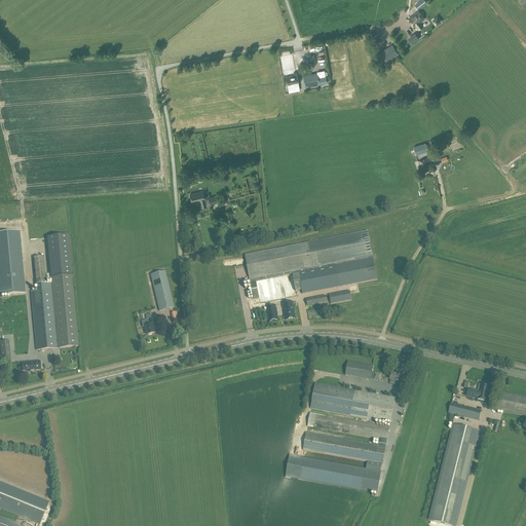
[(424,0),(420,0),(416,4),(419,9),(427,3),(424,0)]
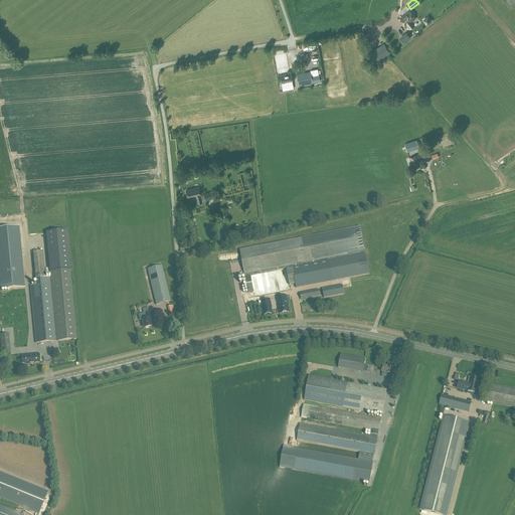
[(414,29),(411,25),(409,23),(415,18),(409,11),(400,18),(406,25),(405,26),(407,29),(408,28),(411,32),(414,29)]
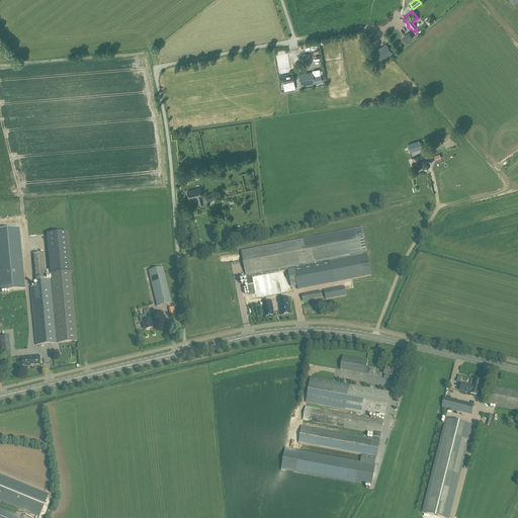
[(399,27),(393,33),(399,40),(406,34),(399,27)]
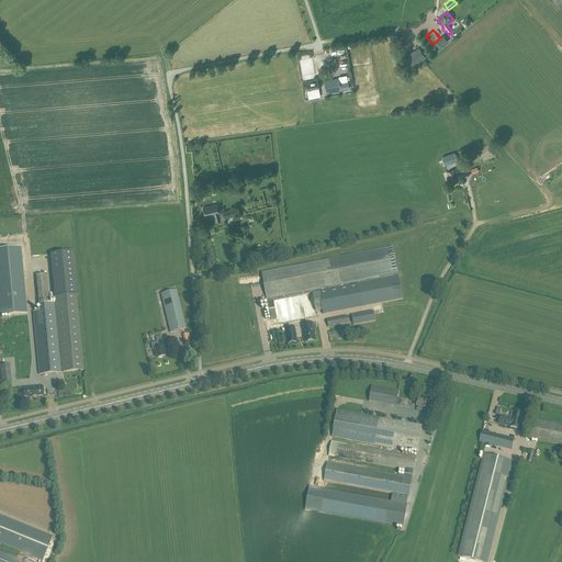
[(448,41),(445,36),(437,42),(441,46),(448,41)]
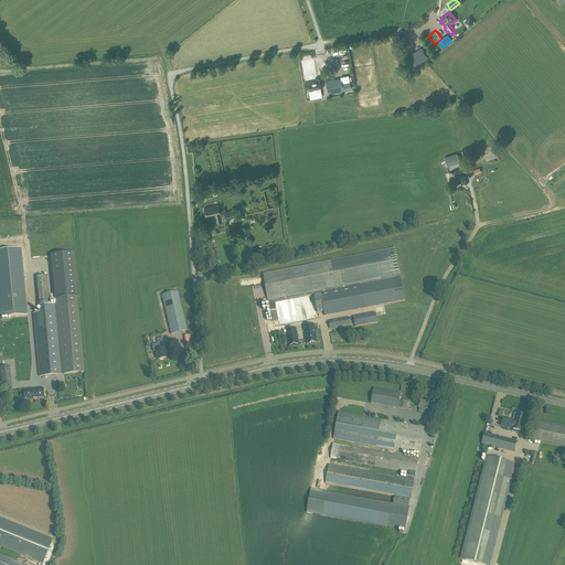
[(428,57),(422,49),(407,57),(414,67),(428,57)]
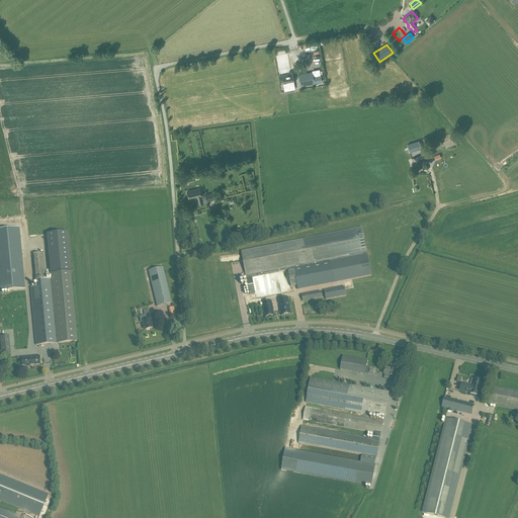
[(288,74),(280,75),(282,84),(286,84),(287,88),(294,87),(293,82),(292,73),(291,73),(291,71),(288,71),(288,74)]
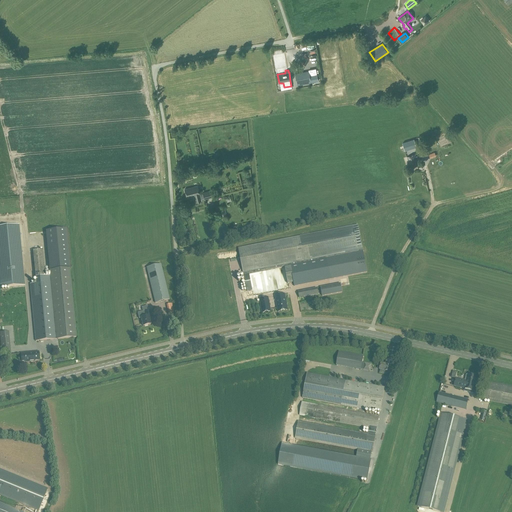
[(305,72),(295,74),(297,85),(305,83),(318,81),(317,75),(309,76),(308,72),(305,72)]
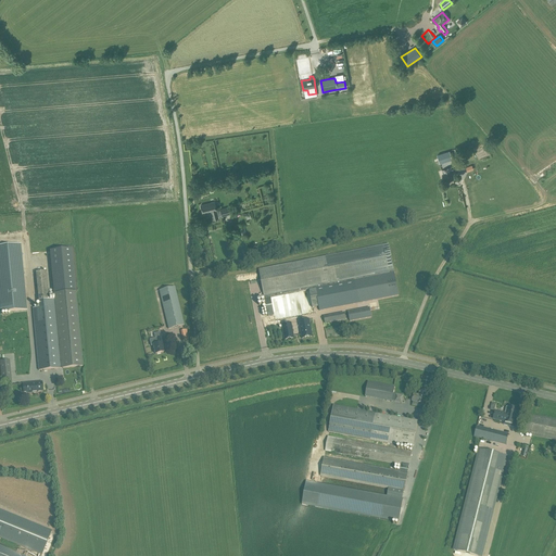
[(443,119),(450,116),(445,108),(439,111),(443,119)]
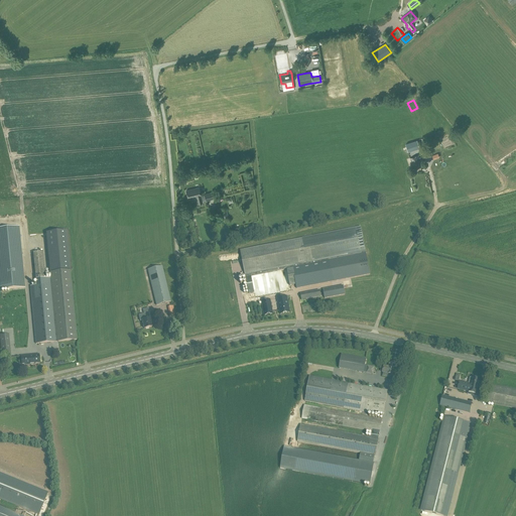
[(394,146),(390,130),(383,132),(388,148),(394,146)]
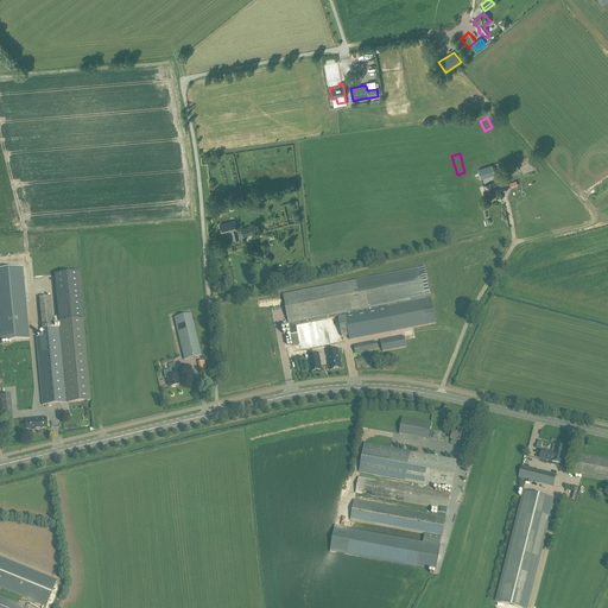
[(464,164),(485,157),(483,153),(463,160),(464,164)]
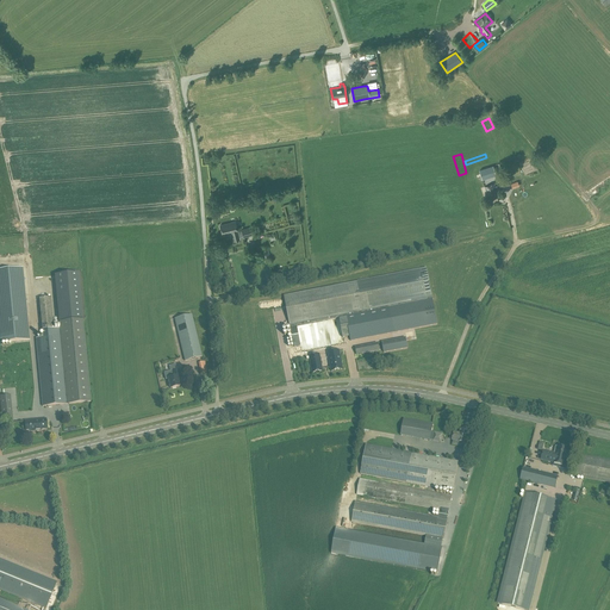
[(497,175),(493,166),(480,170),(483,180),(497,175)]
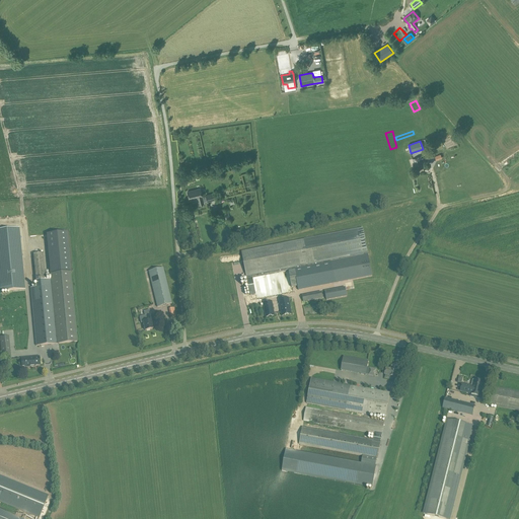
[(516,153),(503,159),(505,163),(518,158),(516,153)]
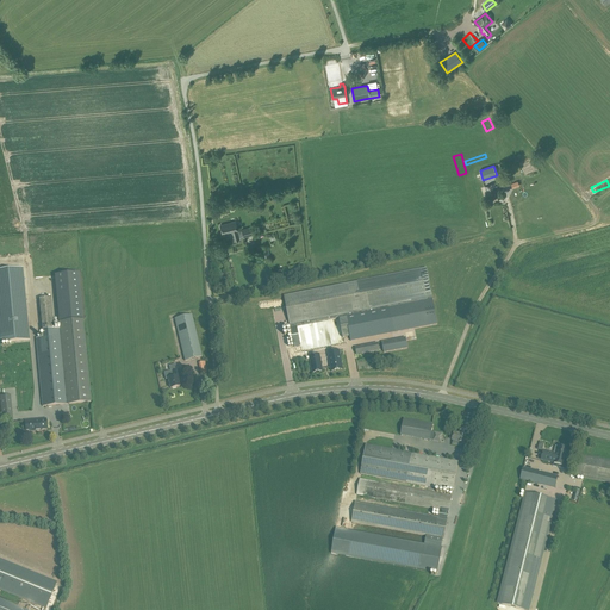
[(498,197),(497,194),(499,194),(497,186),(496,187),(495,185),(485,187),(490,200),(498,197)]
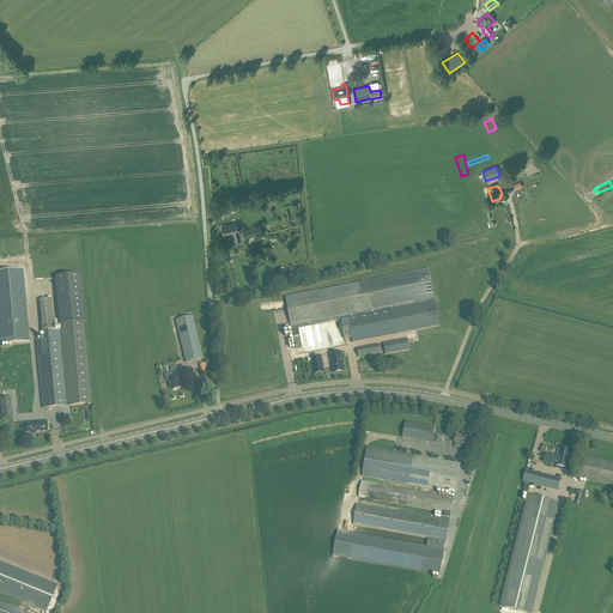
[(243,231),(240,232),(236,223),(222,226),(224,236),(232,234),(235,242),(241,241),(240,236),(244,235),(246,238),(254,236),(252,229),(243,231)]
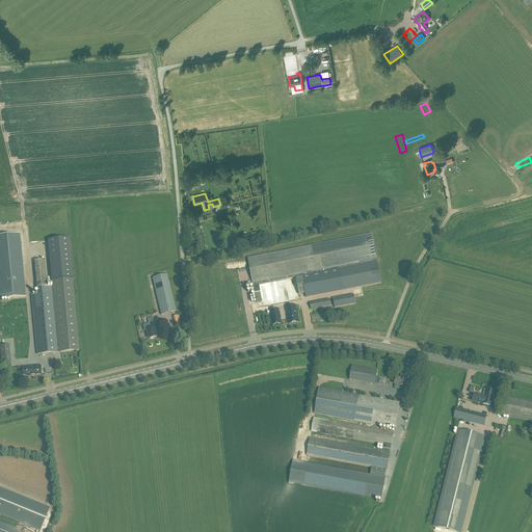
[(234,222),(233,217),(234,216),(233,214),(228,215),(231,228),(236,227),(235,222),(234,222)]
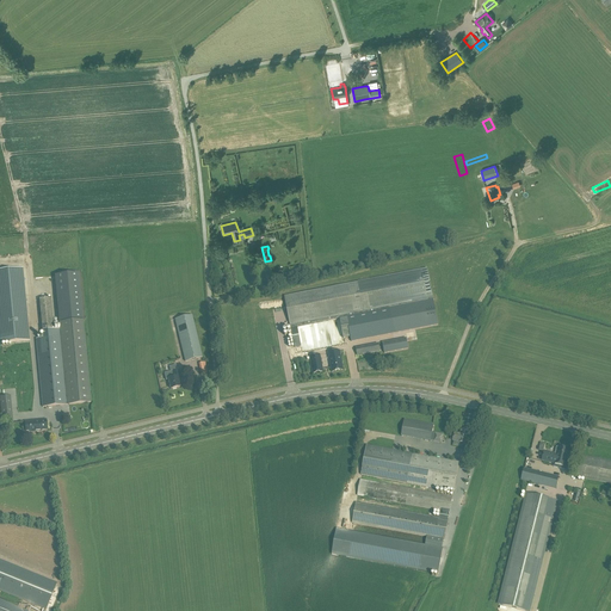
[(0,271),(0,343),(30,340),(23,269),(0,271)]
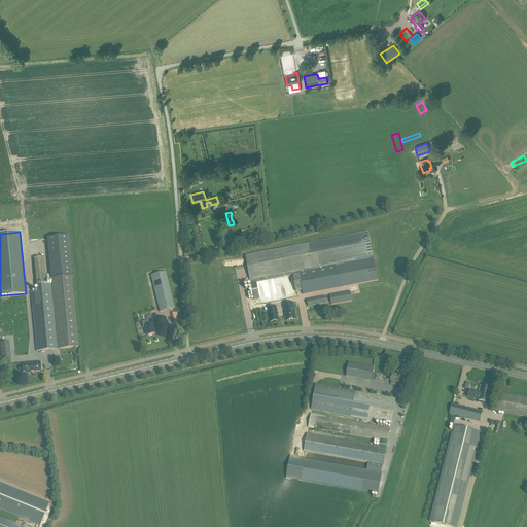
[(378,281),(369,232),(246,255),(254,301),(303,291),(303,295),(378,281)]
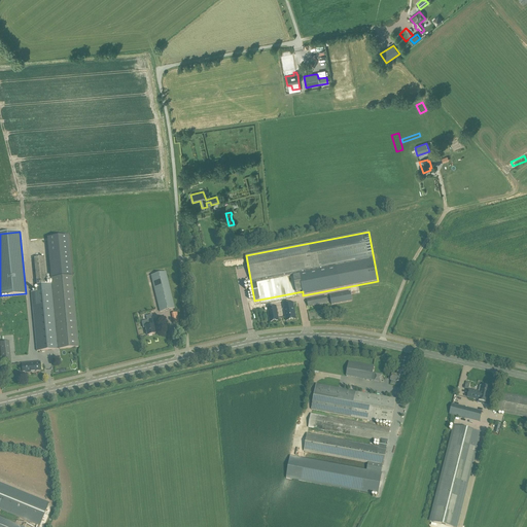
[(68,237),(47,238),(48,254),(69,252),(68,237)]
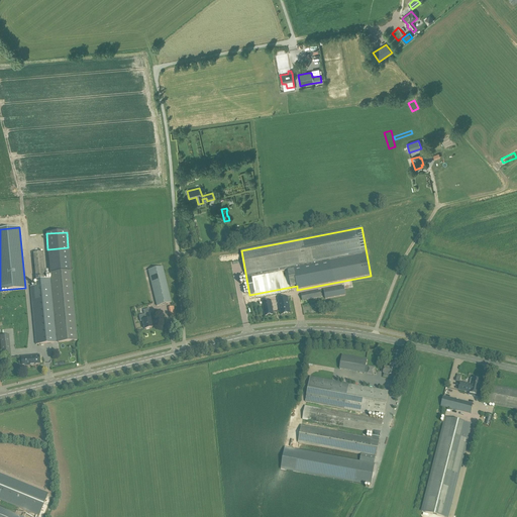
[(42,252),(33,252),(35,280),(45,280),(42,252)]
